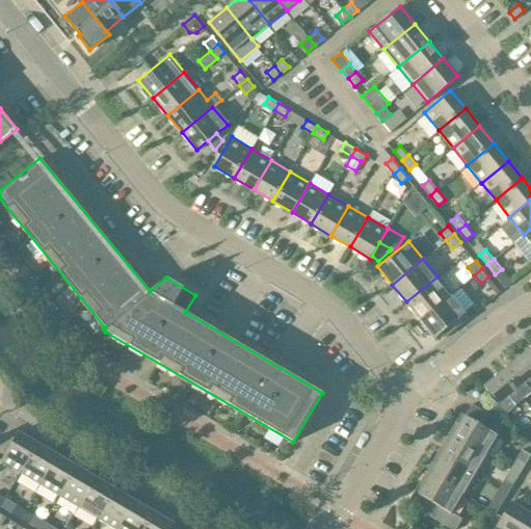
[(451,294),(437,276),(406,301),(421,319),(451,294)]
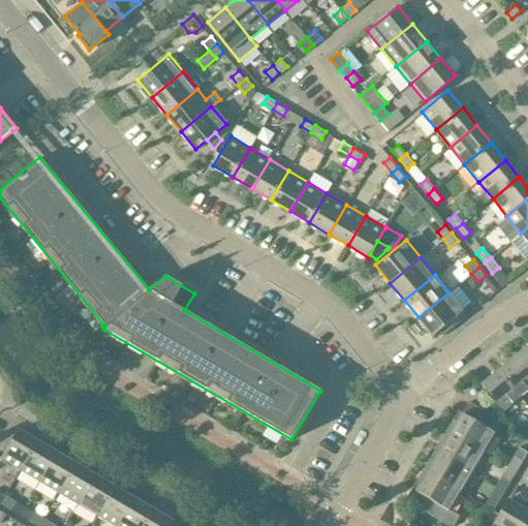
[(463,310),(448,292),(418,317),(433,335),(443,327),(462,311),(463,310)]
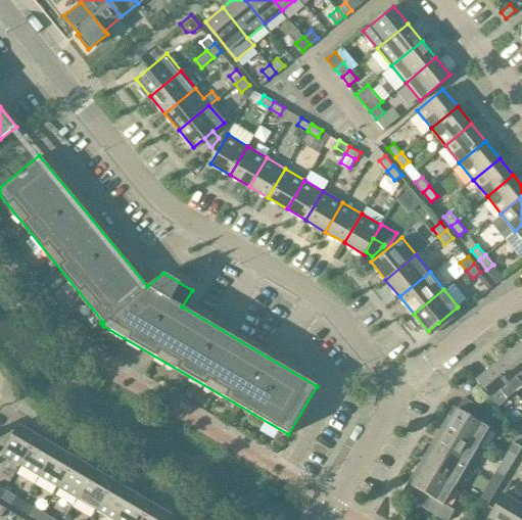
[(457,308),(438,323),(442,327),(462,311),(458,306),(457,308)]
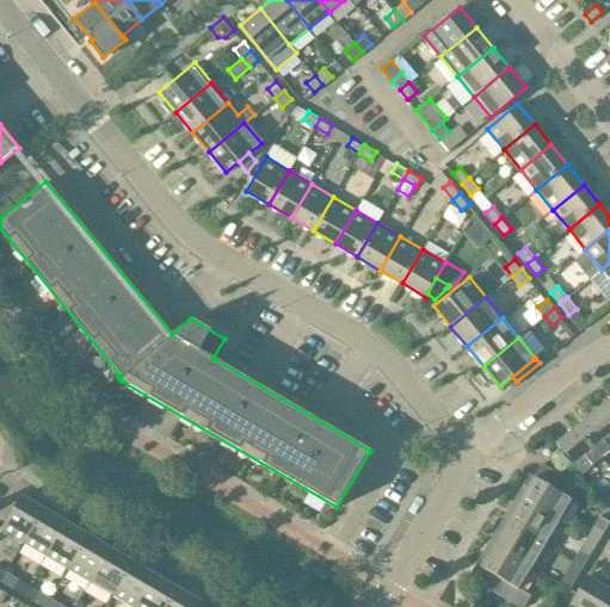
[(609,397),(597,409),(609,426),(609,397)]
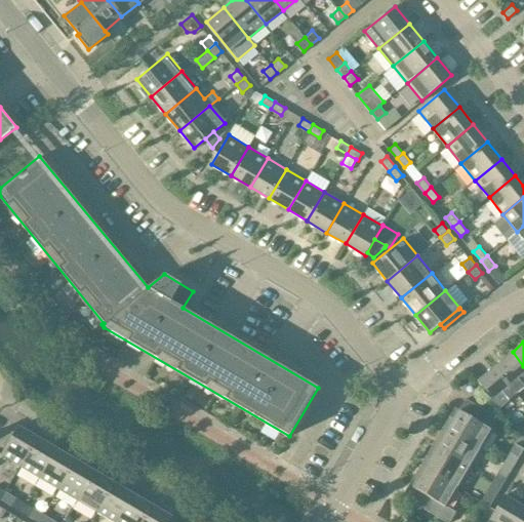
[(495,366),(517,393),(523,386),(523,366),(513,352),(495,366)]
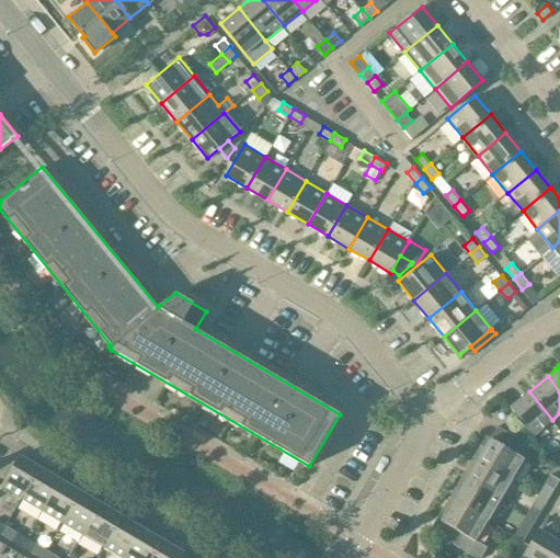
[(511,407),(534,435),(552,420),(529,391),(511,407)]
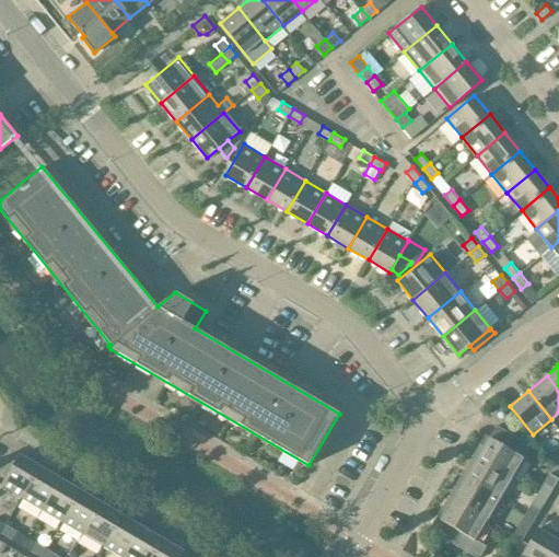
[(479,443),(473,455),(513,479),(526,459),(522,456),(530,443),(497,425),(485,445),(479,443)]
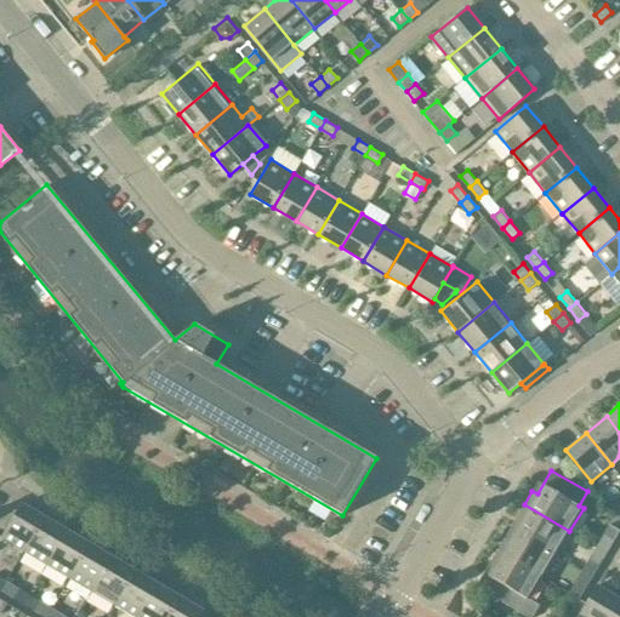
[(24,550),(47,512),(37,506),(33,510),(21,503),(0,537),(24,550)]
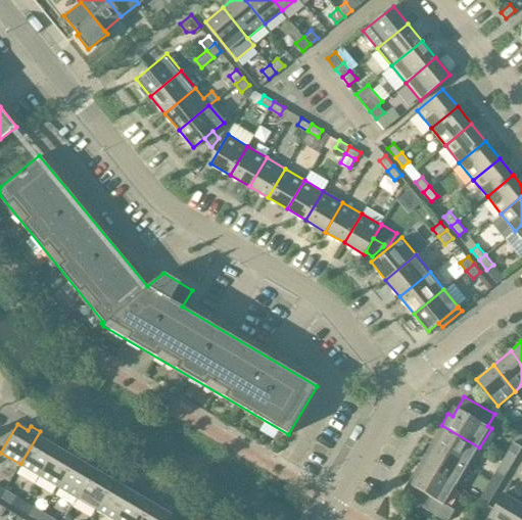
[(439,438),(434,446),(468,466),(479,447),(441,425),(435,436),(439,438)]
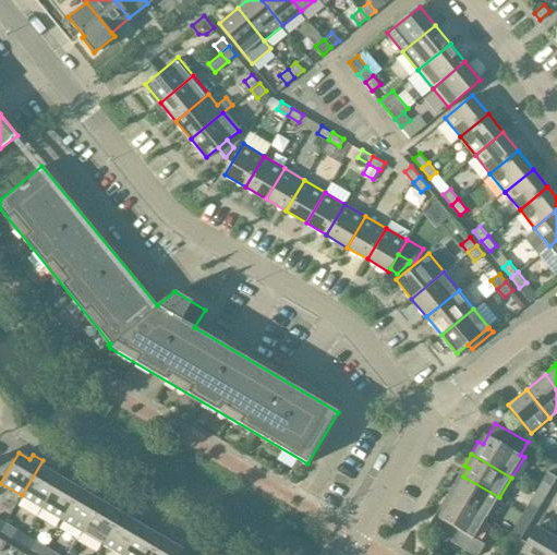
[(52,466),(43,460),(22,495),(41,507),(60,477),(49,471),(52,466)]
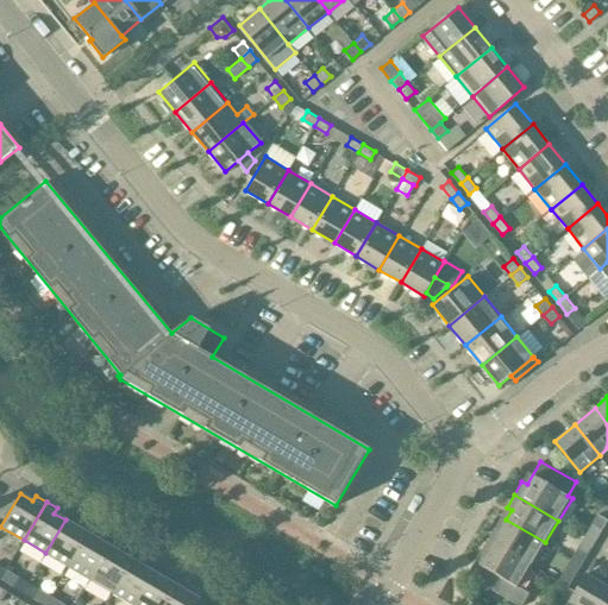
[(602,529),(607,522),(607,518),(599,512),(593,523),(602,529)]
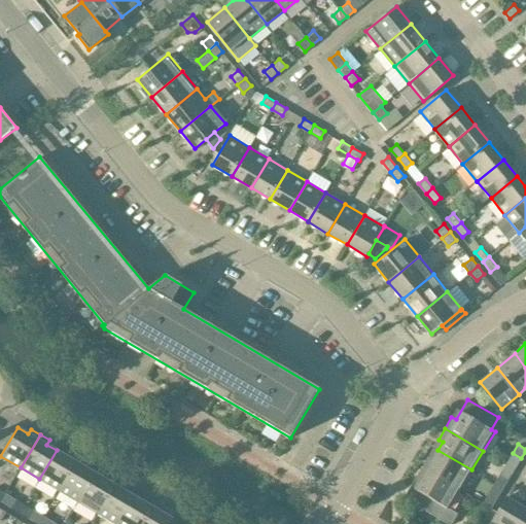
[(66,456),(57,450),(39,479),(59,490),(78,457),(69,452),(66,456)]
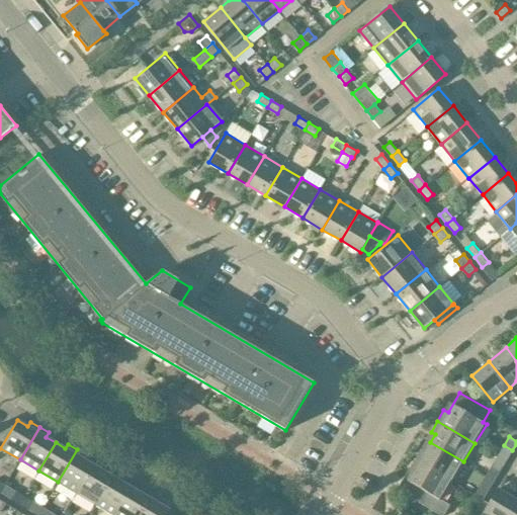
[(463,461),(430,442),(426,449),(422,447),(415,458),(452,481),(463,461)]
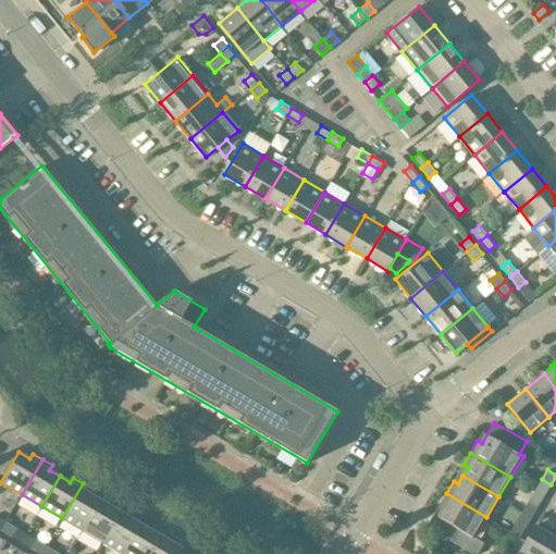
[(93,489),(83,483),(62,518),(83,530),(100,501),(89,494),(93,489)]
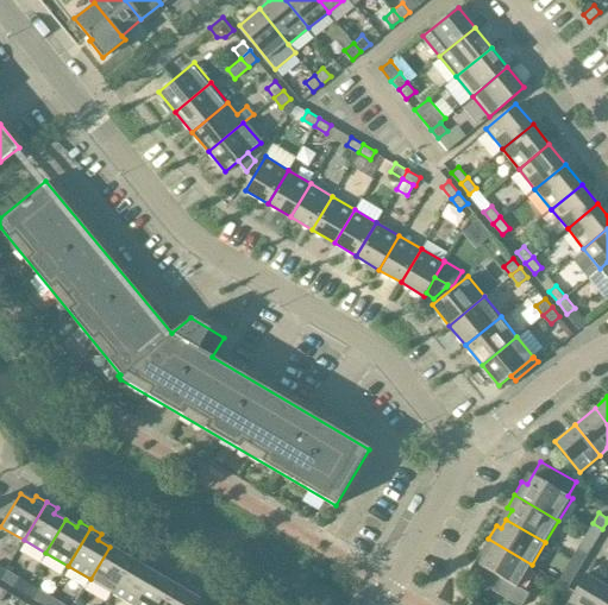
[(520,586),(532,565),(488,539),(481,552),(486,554),(472,577),(520,604),(521,604),(530,592),(520,586)]
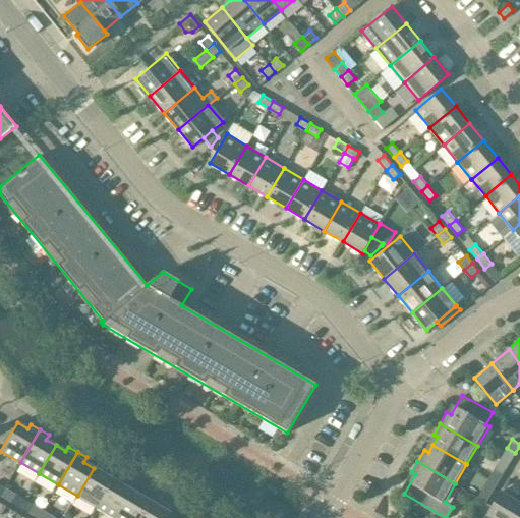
[(96,507),(115,474),(106,469),(103,473),(94,468),(77,496),(96,507)]
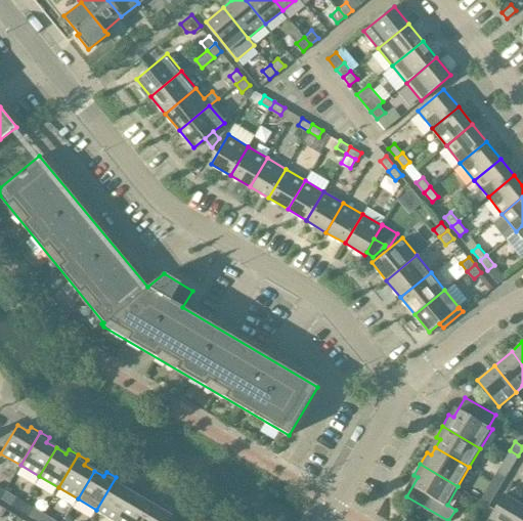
[(491,480),(500,485),(506,477),(496,472),(491,480)]
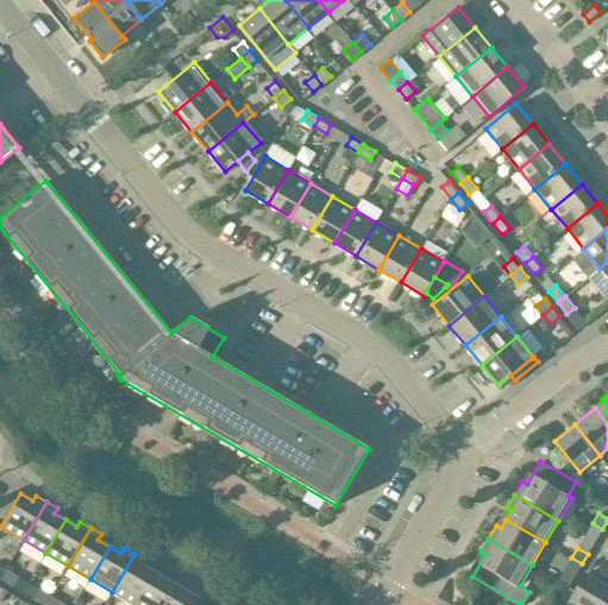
[(135,604),(154,572),(143,566),(145,560),(135,554),(112,592),(135,604)]
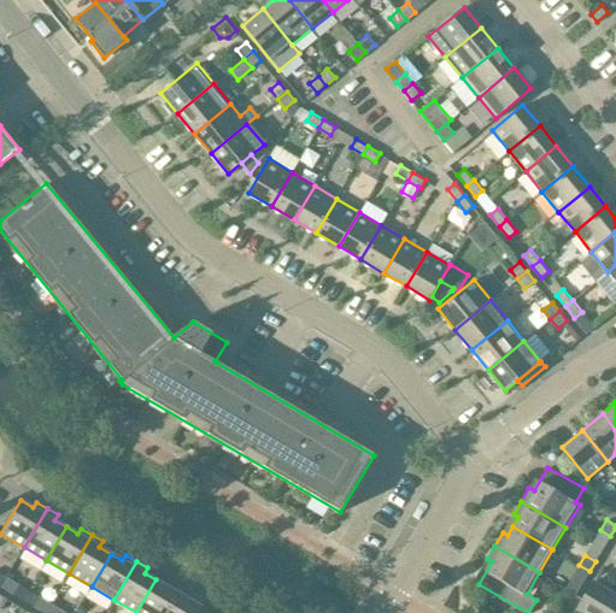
[(584,582),(590,571),(579,565),(573,576),(584,582)]
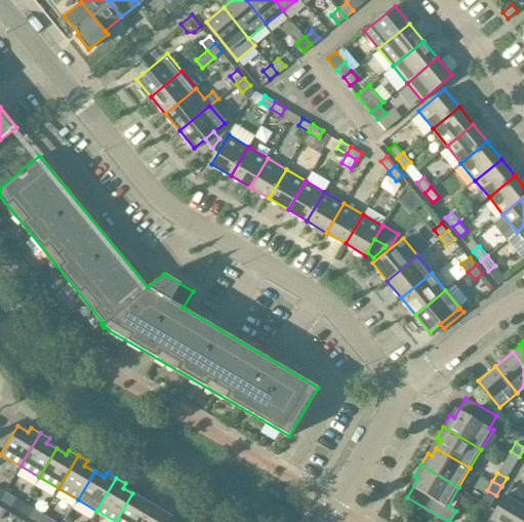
[(5,492),(0,499),(11,506),(15,498),(5,492)]
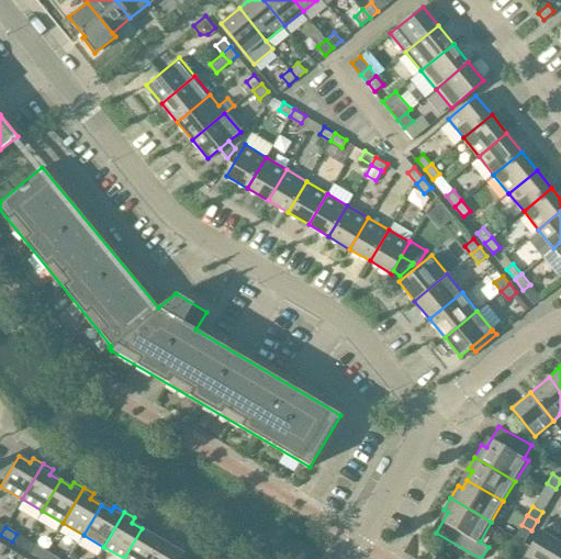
[(124,558),(152,558),(166,535),(156,529),(153,535),(142,528),(124,558)]
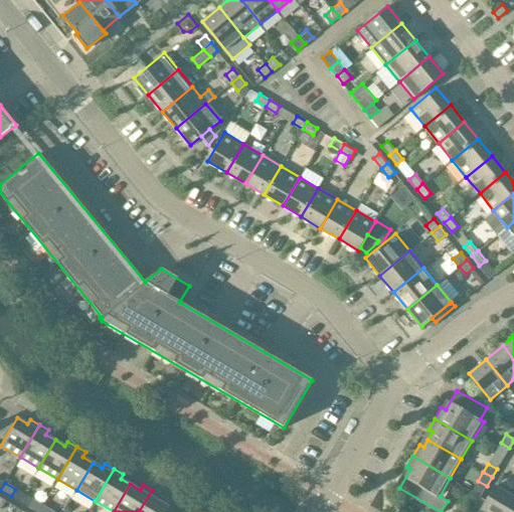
[(503,511),(513,495),(513,490),(505,486),(502,490),(494,485),(478,511),(503,511)]
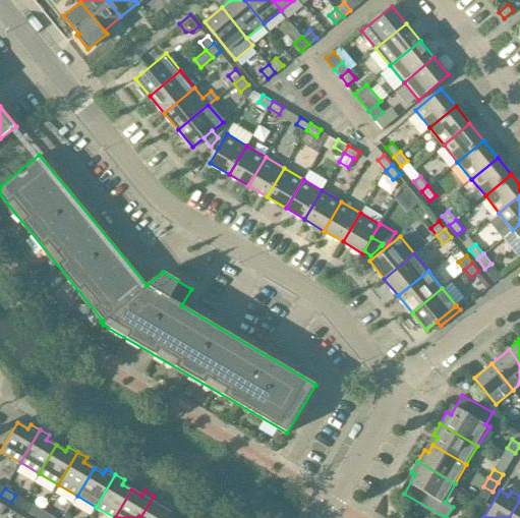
[(163,501),(154,496),(140,517),(167,517),(171,512),(160,506),(163,501)]
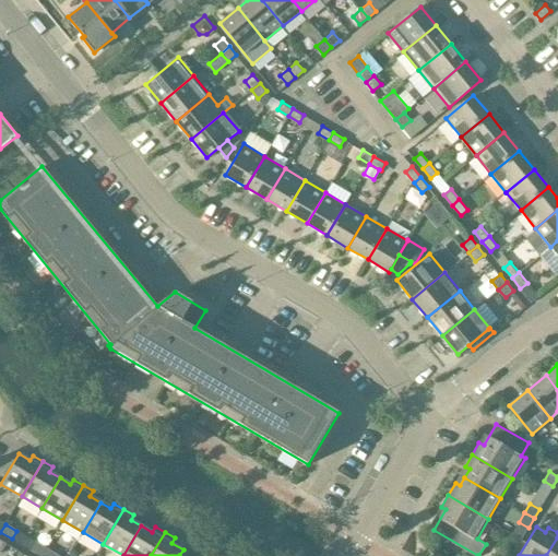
[(557,537),(546,555),(557,555),(557,537)]
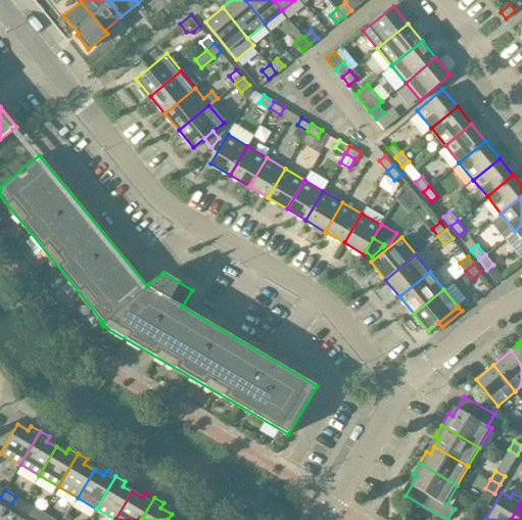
[(28,513),(39,519),(43,512),(32,506),(28,513)]
